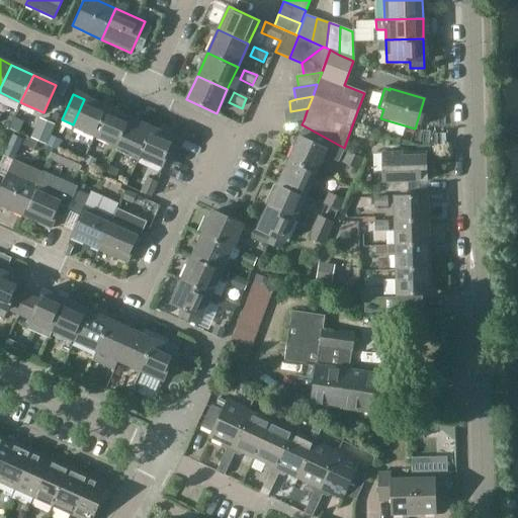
[(94,136),(107,108),(85,98),(84,99),(73,124),(72,125),(94,136)]
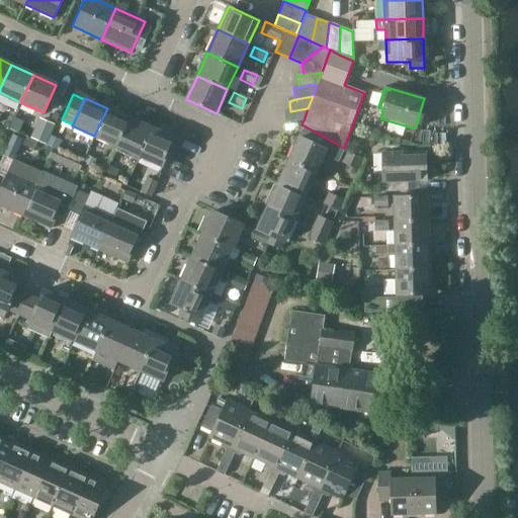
[(117,146),(130,118),(107,108),(94,136),(117,146)]
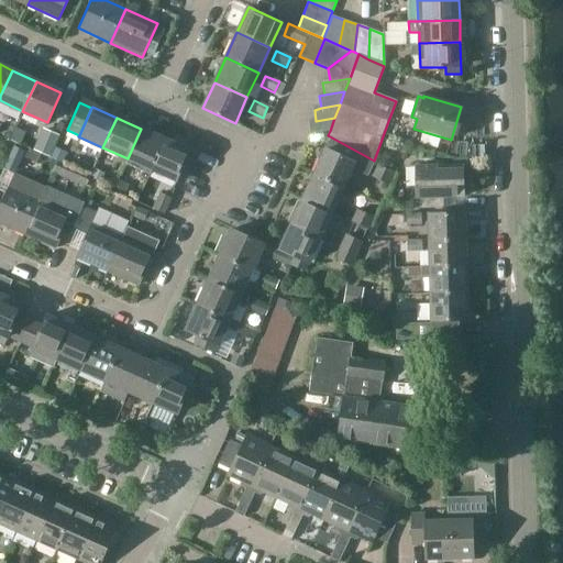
[(311,134),(330,131),(334,118),(316,121),(309,122),(311,134)]
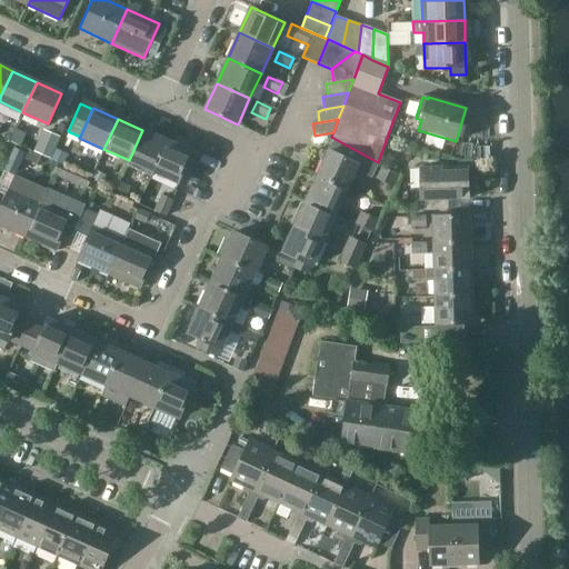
[(151,176),(153,171),(168,141),(142,130),(129,160),(127,165),(151,176)]
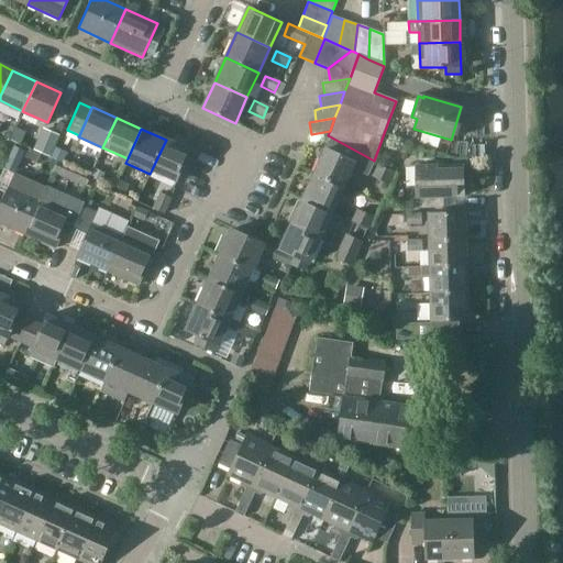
[(18,144),(21,134),(13,131),(10,141),(18,144)]
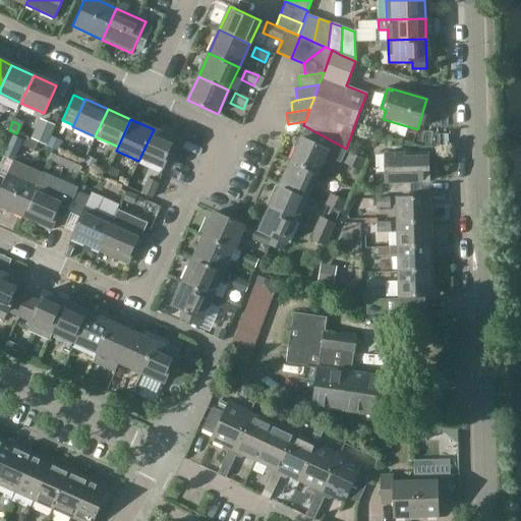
[(46,146),(52,133),(36,126),(31,138),(46,146)]
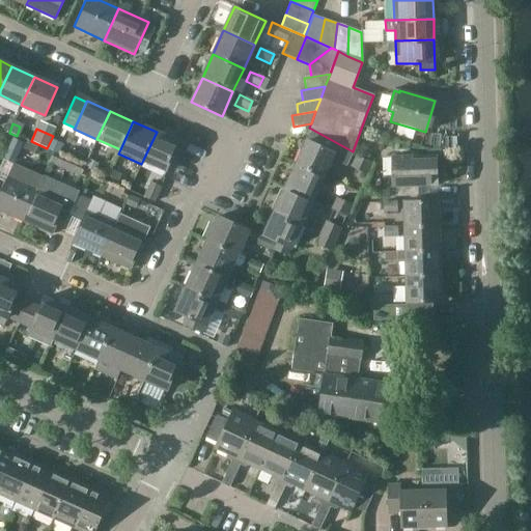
[(166,170),(179,142),(157,132),(143,160),(166,170)]
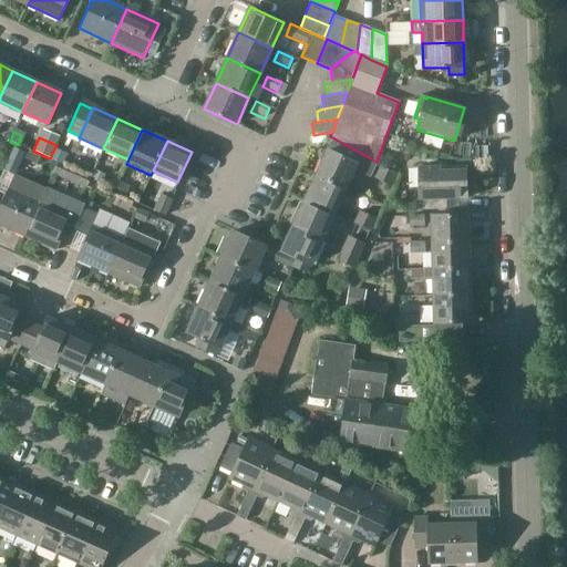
[(21,168),(29,151),(16,145),(9,163),(21,168)]
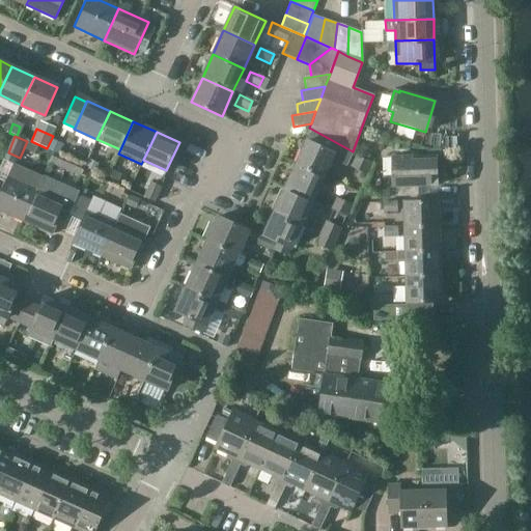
[(322,179),(334,154),(308,142),(296,167),(322,179)]
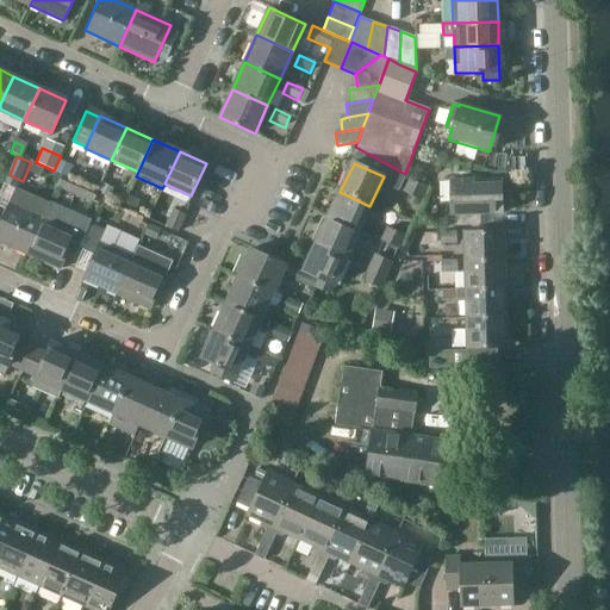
[(74,195),(80,182),(62,174),(57,187),(74,195)]
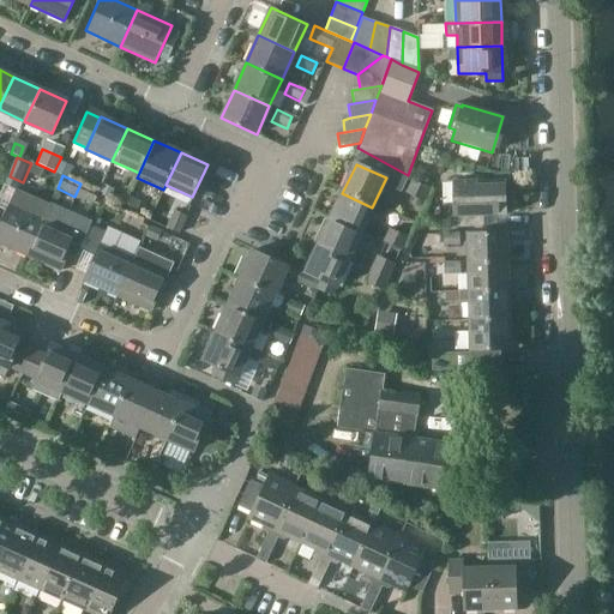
[(428,203),(434,190),(413,180),(407,193),(428,203)]
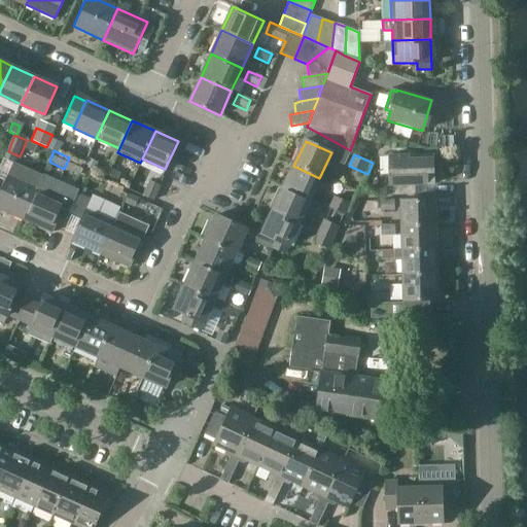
[(410,159),(410,154),(388,154),(389,182),(384,183),(385,192),(415,191),(415,182),(435,181),(434,157),(410,159)]
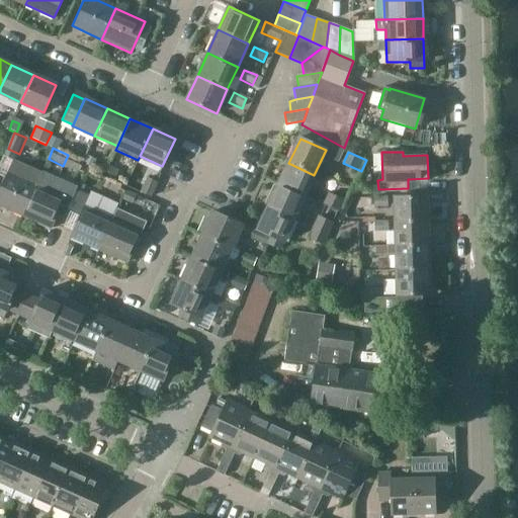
[(303,199),(313,179),(314,175),(288,163),(281,179),(277,188),(303,199)]
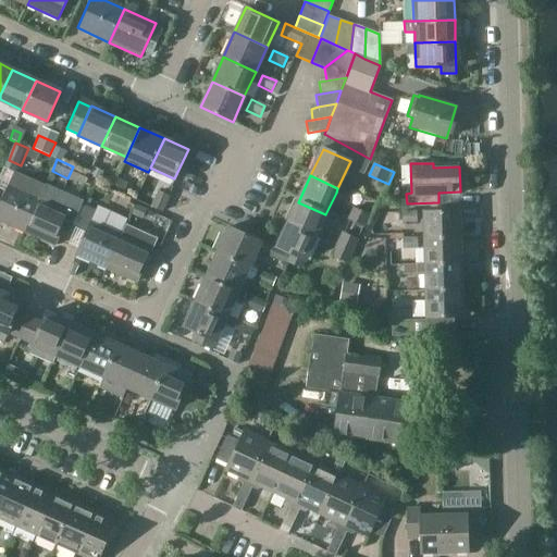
[(0,221),(24,232),(39,199),(8,185),(0,202),(0,221)]
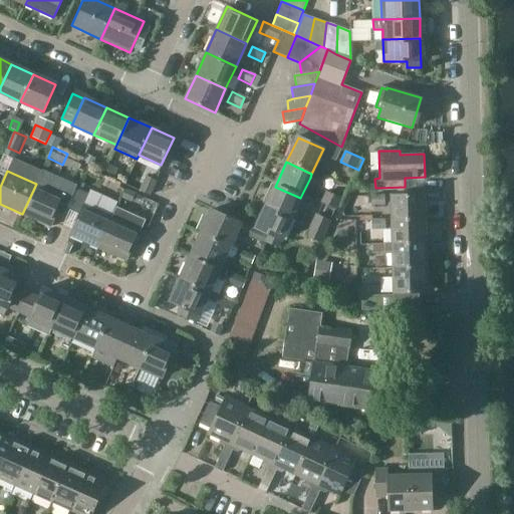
[(57,213),(66,217),(79,188),(41,172),(36,184),(22,214),(51,227),(57,213)]
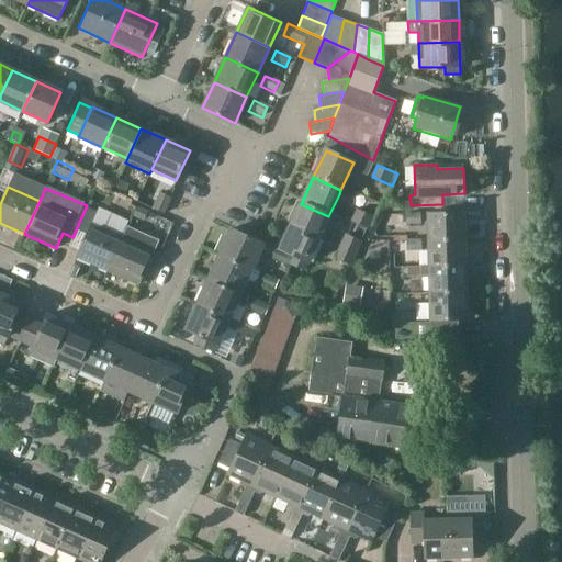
[(160,192),(153,209),(163,213),(169,197),(160,192)]
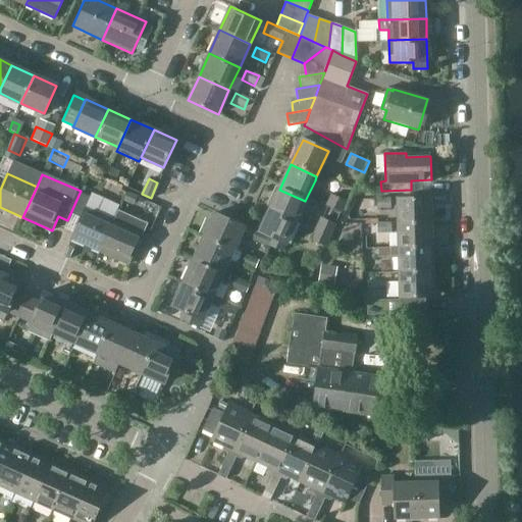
[(293,226),(305,201),(279,190),(267,214),(293,226)]
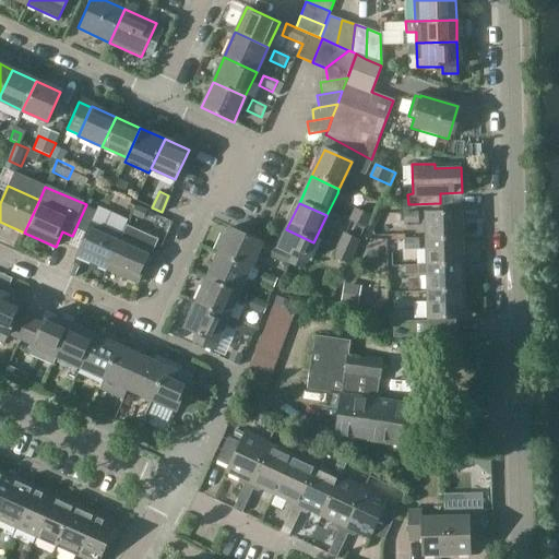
[(365,228),(370,215),(353,206),(346,219),(365,228)]
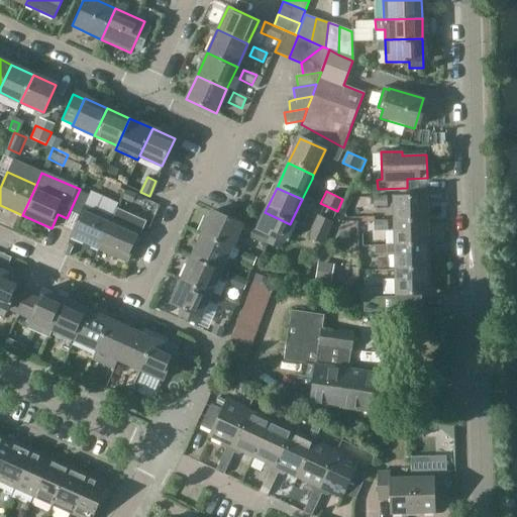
[(395,221),(426,220),(426,195),(394,196),(395,221)]
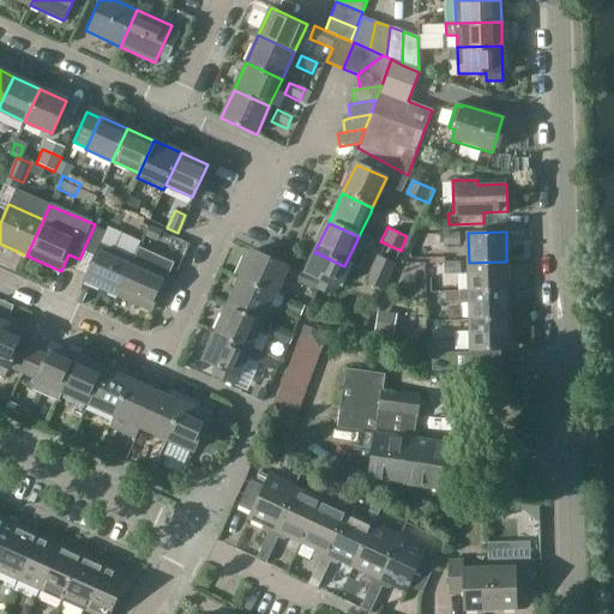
[(459,233),(444,234),(444,244),(459,244),(459,233)]
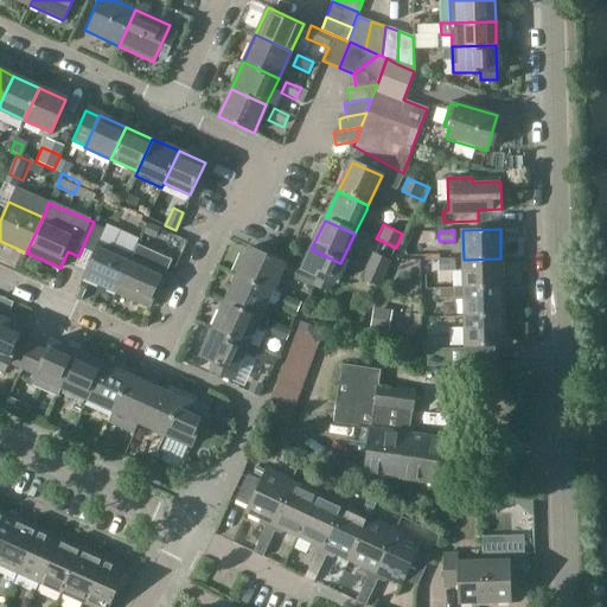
[(116,293),(138,246),(117,236),(113,248),(89,237),(72,273),(116,293)]
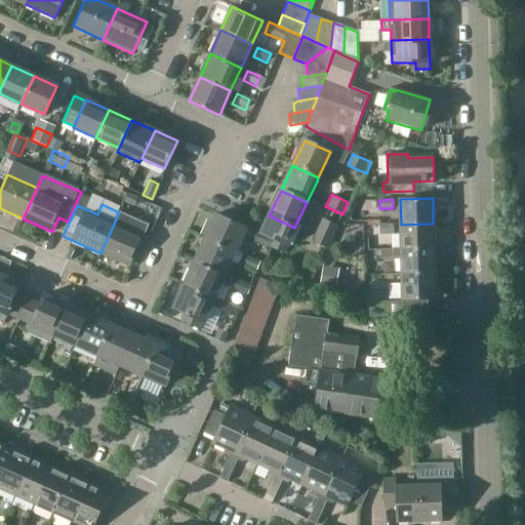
[(129,267),(144,235),(148,226),(119,212),(101,253),(129,267)]
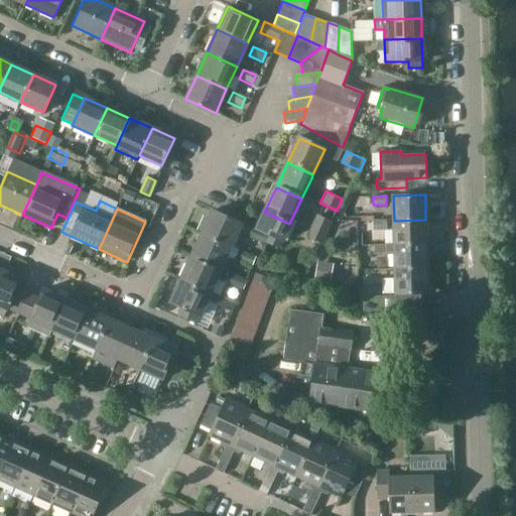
[(231,247),(241,223),(212,210),(202,234),(231,247)]
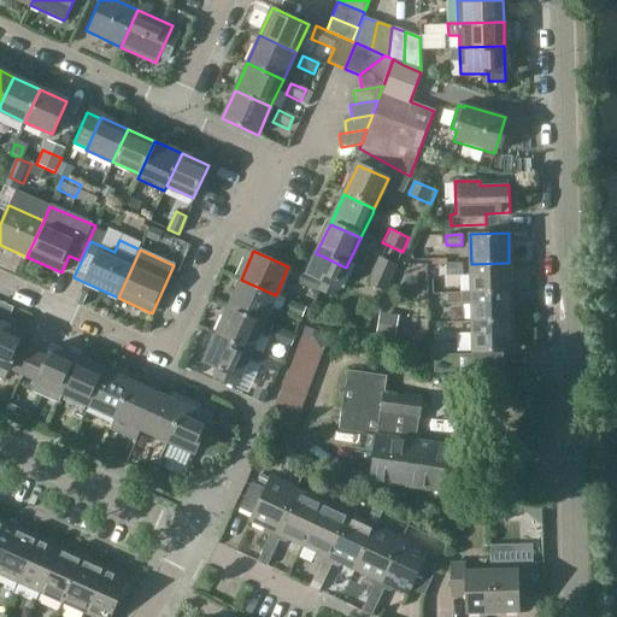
[(333,297),(346,268),(316,253),(306,275),(298,271),(293,281),(307,287),(309,286),(333,297)]
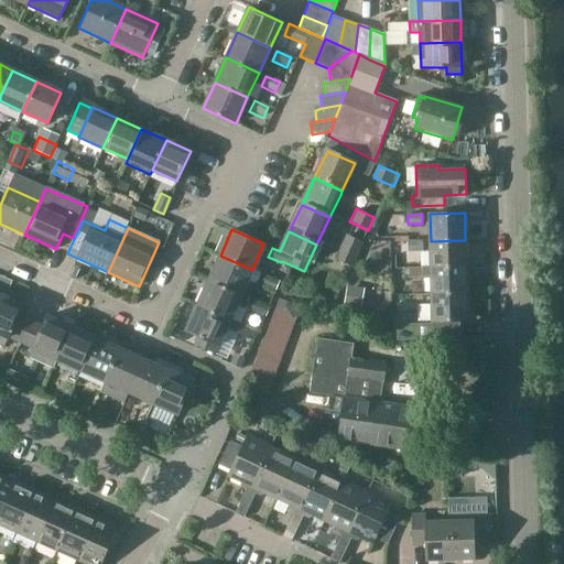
[(356,256),(362,241),(345,234),(338,248),(356,256)]
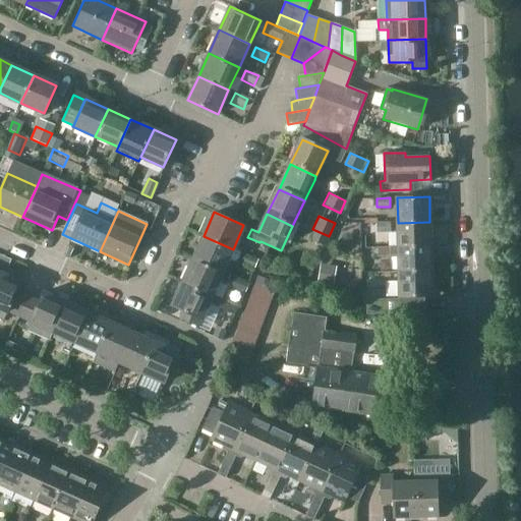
[(398,247),(430,246),(429,222),(398,223),(398,247)]
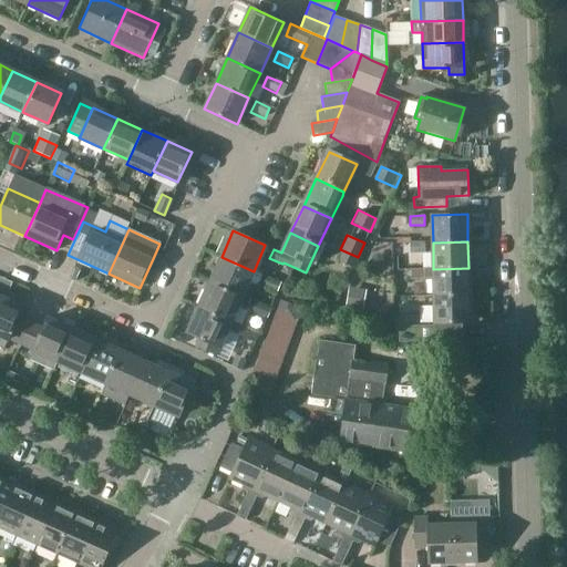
[(426,243),(411,243),(412,253),(426,253),(426,243)]
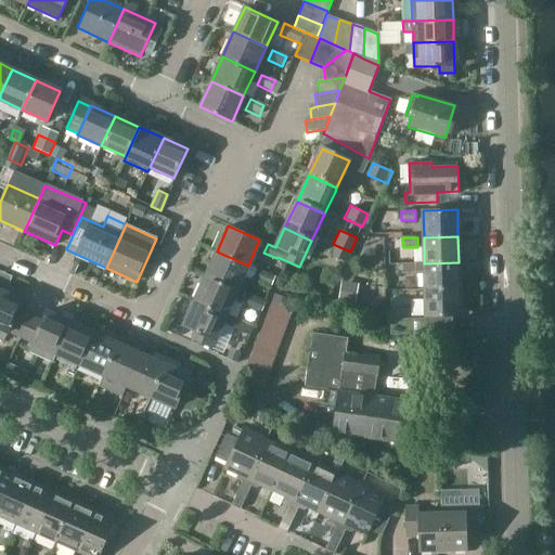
[(345,261),(350,252),(333,244),(327,254),(345,261)]
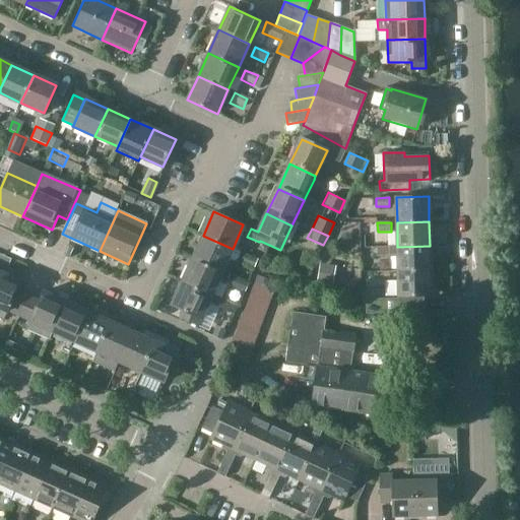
[(256,259),(233,249),(203,236),(193,258),(222,271),(228,259),(235,262),(235,261),(252,268),(256,259)]
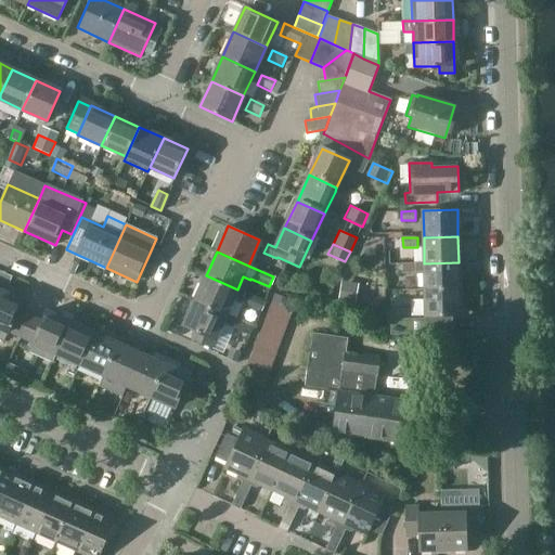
[(459,262),(424,263),(401,263),(401,274),(425,273),(425,289),(459,288),(459,262)]
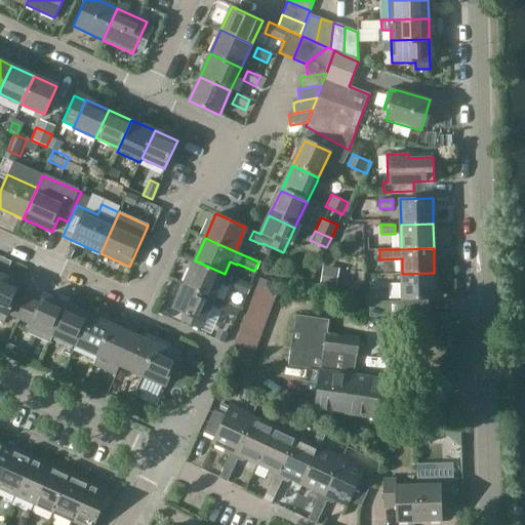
[(18,319),(28,299),(16,294),(21,284),(4,277),(10,263),(4,259),(0,268),(0,311),(7,314),(18,319)]
